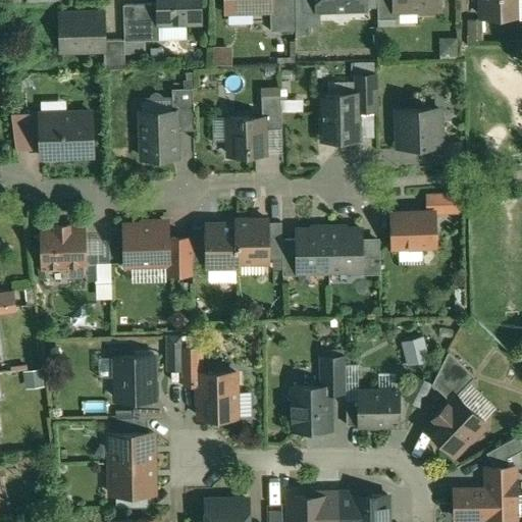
[(157,0),(157,3),(158,21),(159,21),(181,21),(185,24),(198,24),(201,21),(200,0),(157,0)]
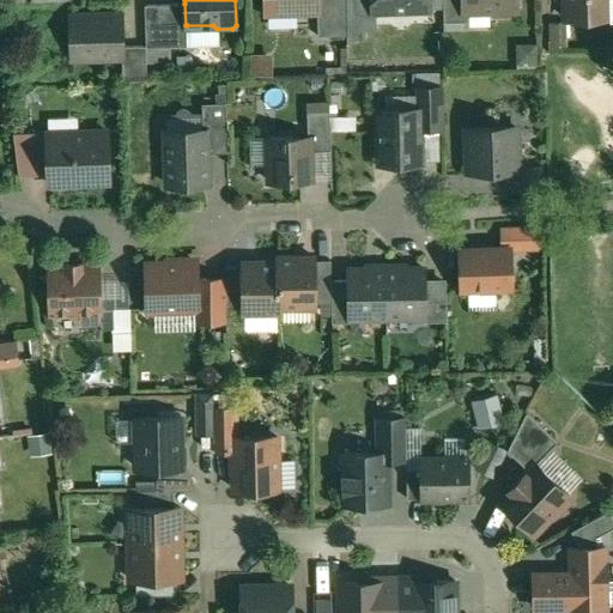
[(263,0),(265,14),(317,12),(319,12),(317,0),(263,0)]
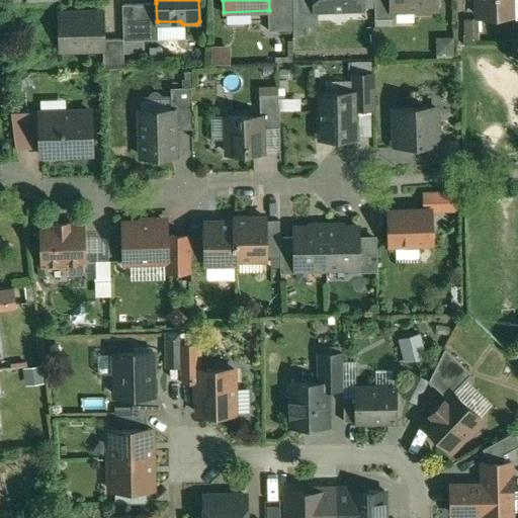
[(292,0),(268,0),(269,10),(268,10),(268,31),(293,30),(292,0)]
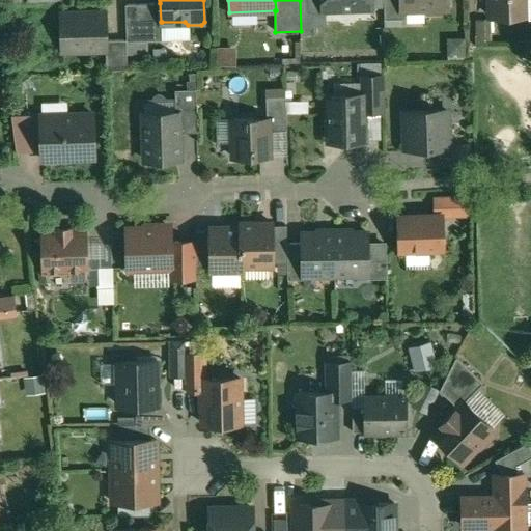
[(370,0),(323,0),(323,9),(371,7),(370,0)]
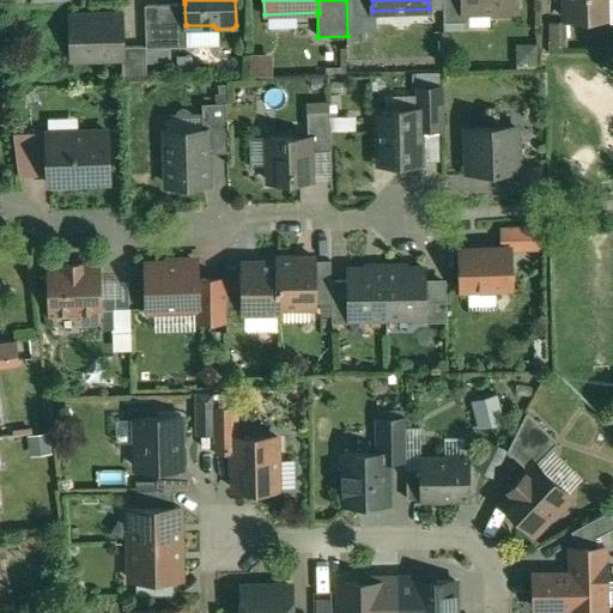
[(462,0),(442,0),(443,23),(465,23),(465,12),(463,12),(462,0)]
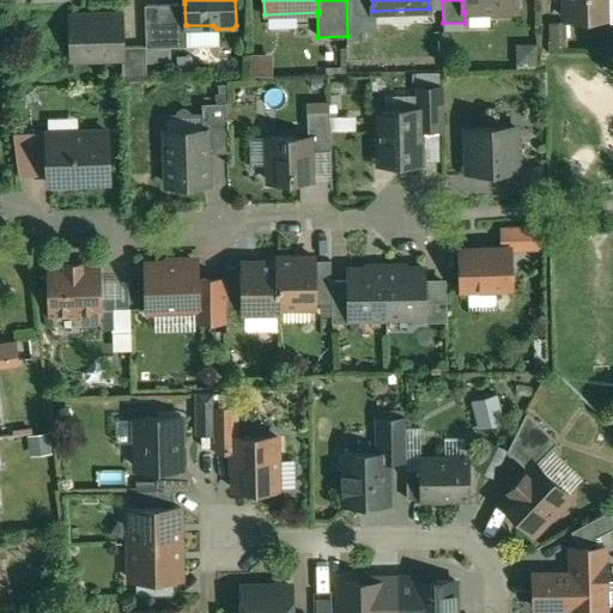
[(515,0),(462,0),(463,12),(465,12),(490,11),(493,14),(507,14),(516,5),(515,0)]
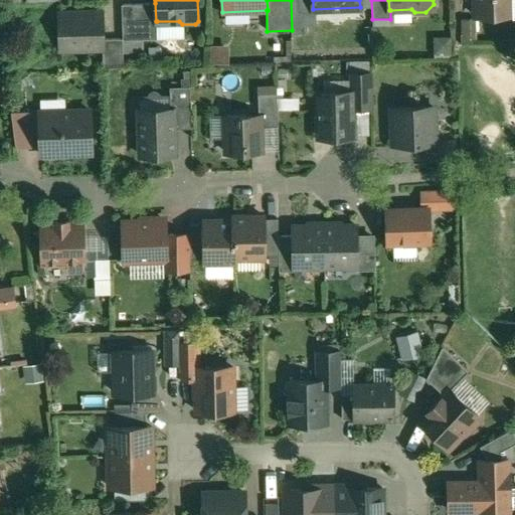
[(475,0),(475,16),(511,15),(510,0),(475,0)]
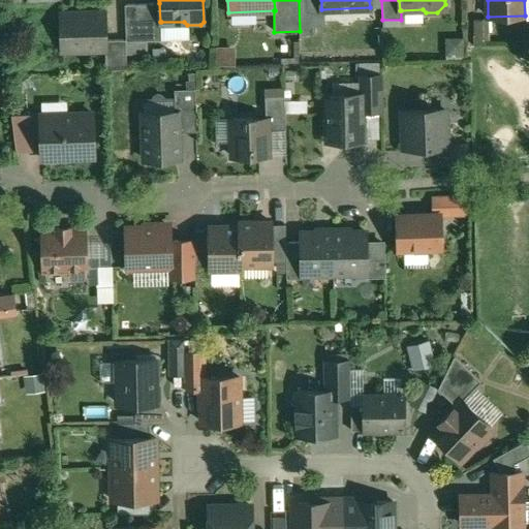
[(160,22),(159,3),(125,4),(126,40),(126,41),(161,41),(161,22),(160,22)]
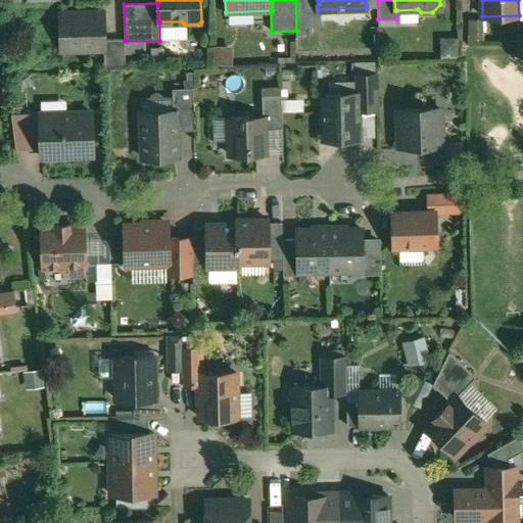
[(104,11),(59,12),(60,50),(104,49),(105,49),(105,40),(104,11)]
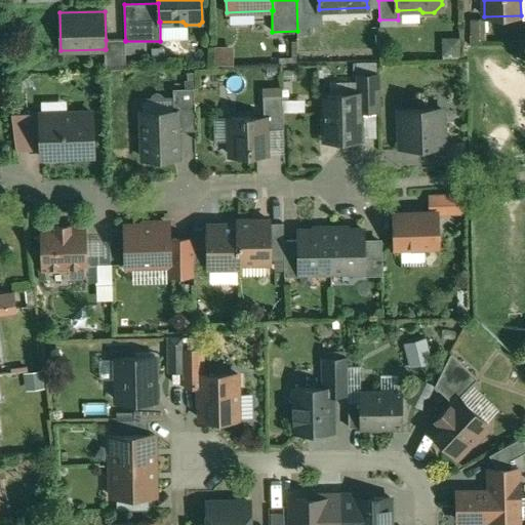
[(475,18),(474,38),(485,39),(486,18),(475,18)]
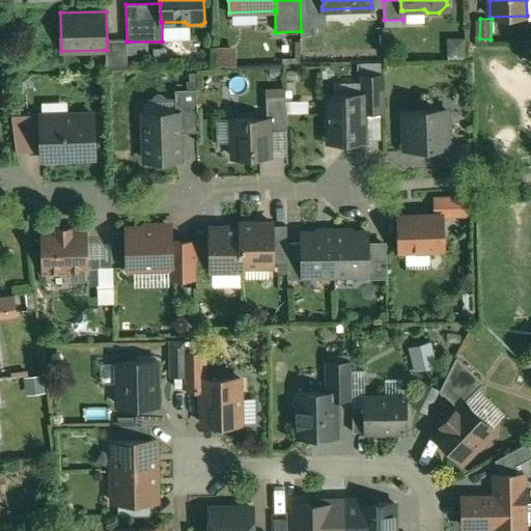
[(127,42),(127,40),(107,40),(107,50),(106,50),(106,71),(128,70),(127,42)]
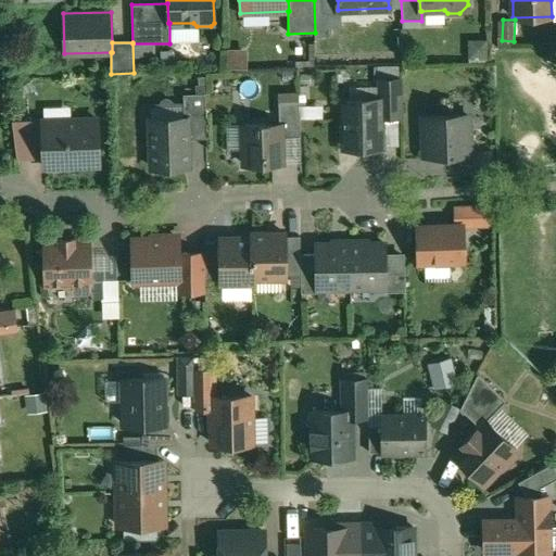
[(400,79),(378,79),(379,99),(380,99),(380,117),(400,117),(400,79)]
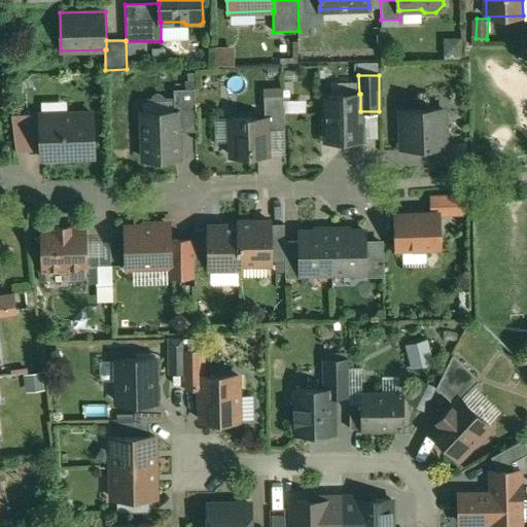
[(195,109),(195,89),(174,90),(175,104),(181,109),(195,109)]
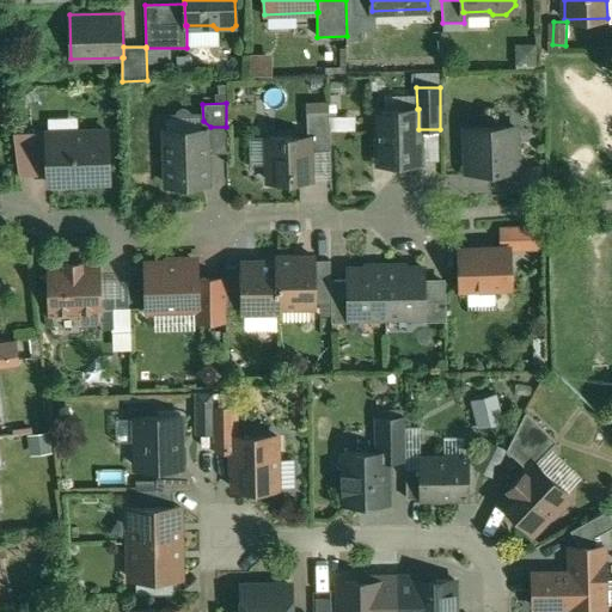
[(417,109),(378,109),(379,163),(420,163),(418,129),(418,109),(417,109)]
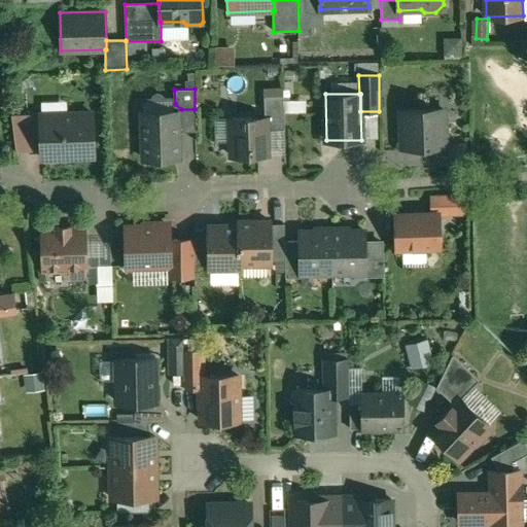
[(283,97),(264,98),(265,117),(266,117),(266,131),(284,130),(283,97)]
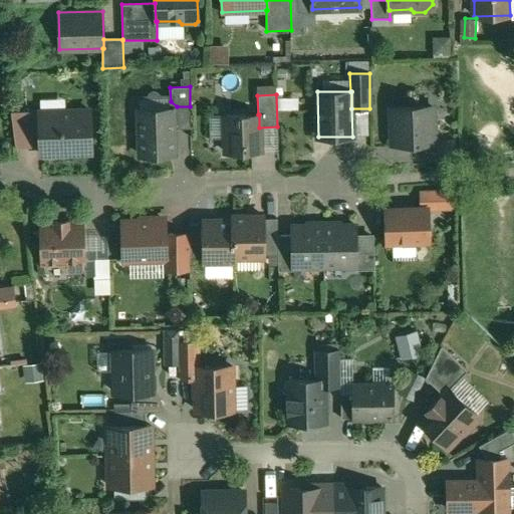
[(278,97),(278,108),(297,107),(297,96),(278,97)]
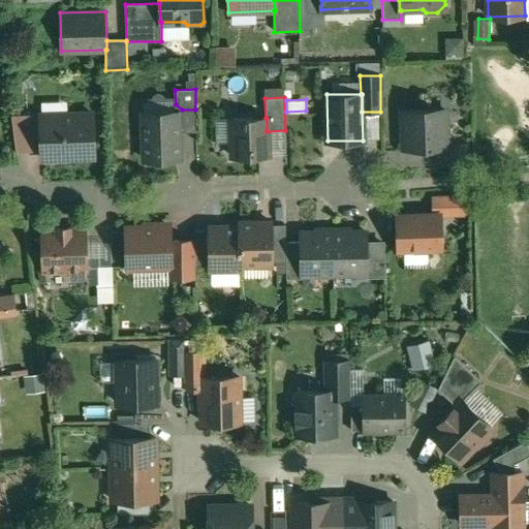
[(182,110),(176,104),(176,112),(177,112),(178,131),(196,131),(195,110),(182,110)]
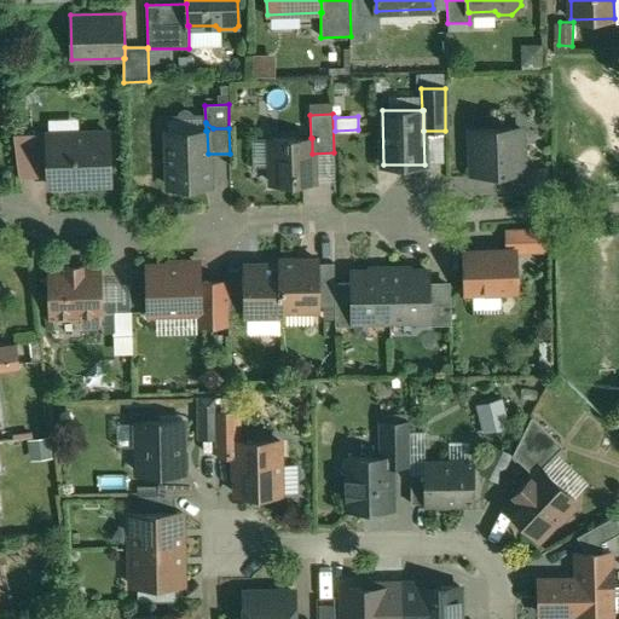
[(520,128),(472,129),(473,172),(514,171),(522,171),(520,128)]
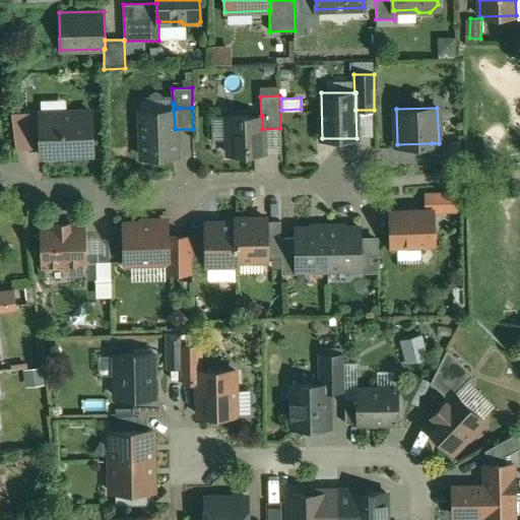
[(173,110),(140,111),(142,157),(176,156),(175,129),(174,110),(173,110)]
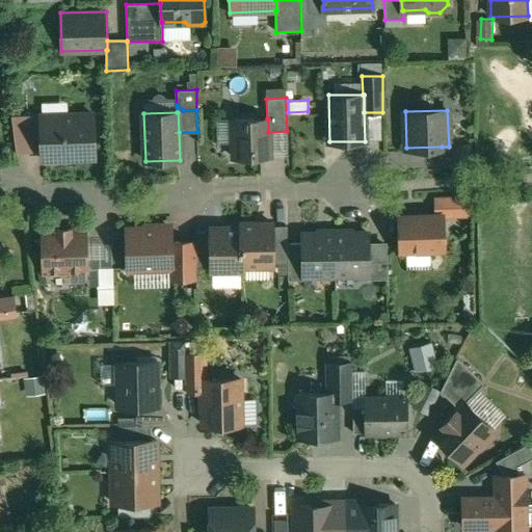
[(92,114),(40,116),(42,152),(42,160),(95,158),(92,114)]
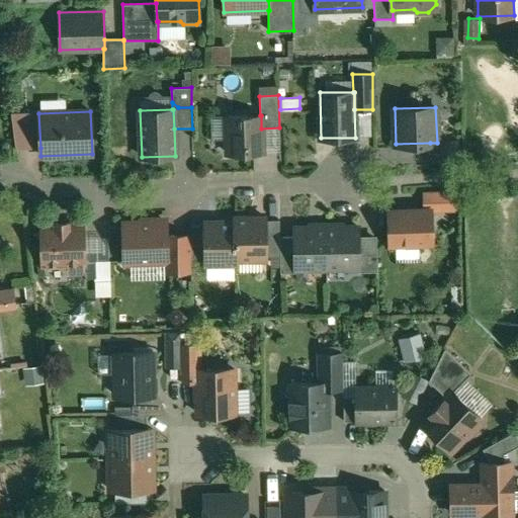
[(38,113),(11,113),(16,149),(40,148),(38,113)]
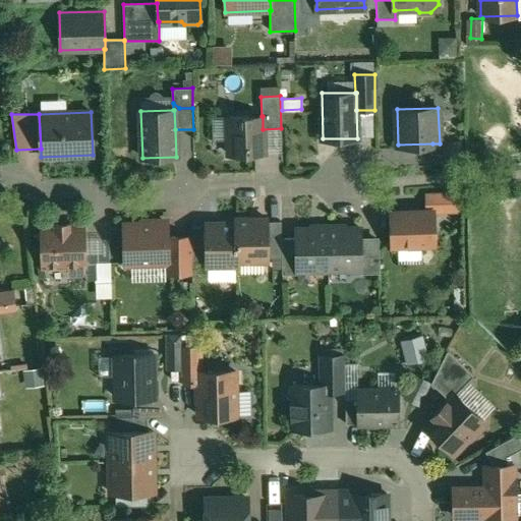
[(262,116),(228,118),(229,155),(264,154),(263,129),(263,116),(262,116)]
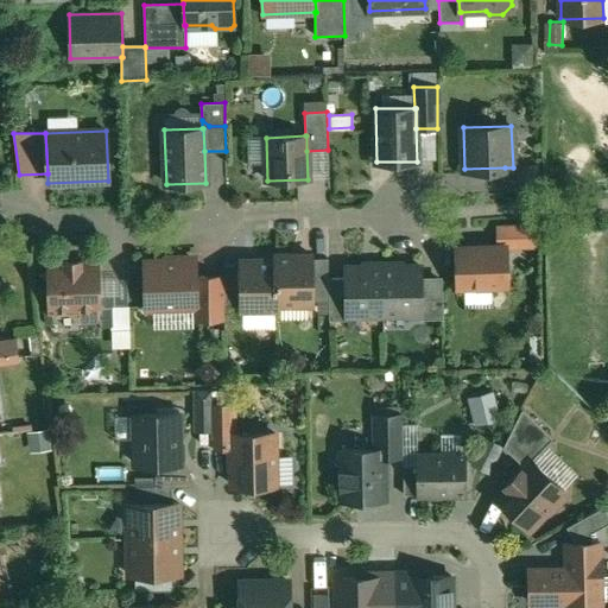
[(513,168),(505,168),(506,189),(538,188),(538,166),(513,168)]
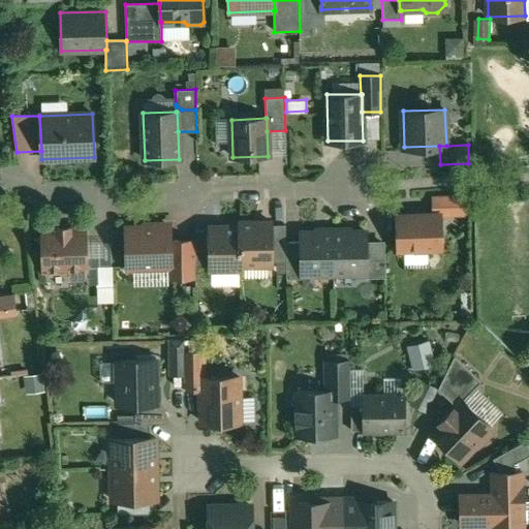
[(454,197),(434,198),(434,215),(440,214),(440,215),(455,214),(454,197)]
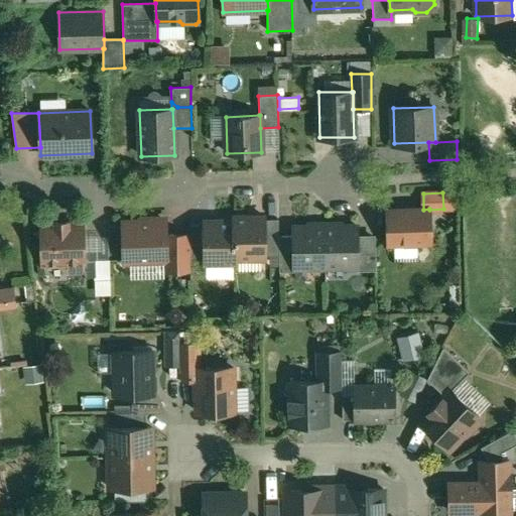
[(460,209),(459,192),(442,192),(443,209),(460,209)]
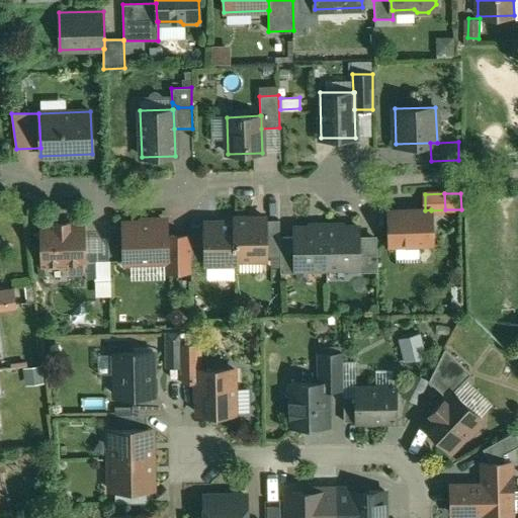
[(425,210),(389,211),(390,245),(432,243),(431,210),(431,209),(425,210)]
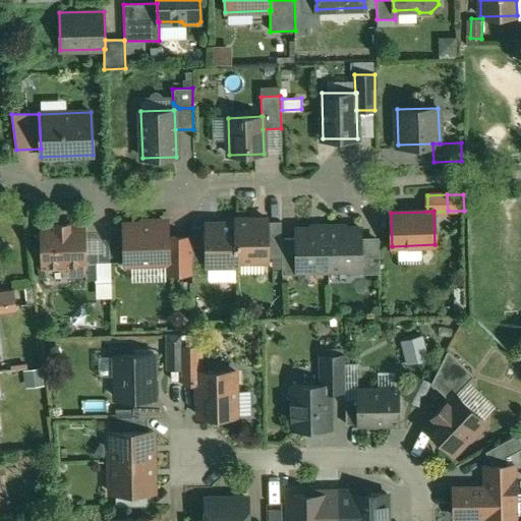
[(267,219),(251,219),(251,221),(238,221),(237,219),(235,219),(235,225),(236,225),(237,262),(238,262),(268,262),(268,258),(267,222),(267,219)]
